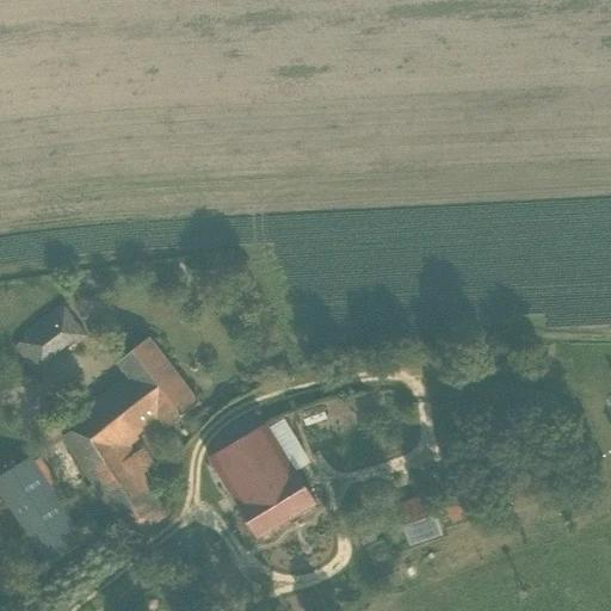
[(45,316),(67,346),(76,339),(79,343),(87,335),(63,303),(45,316)]
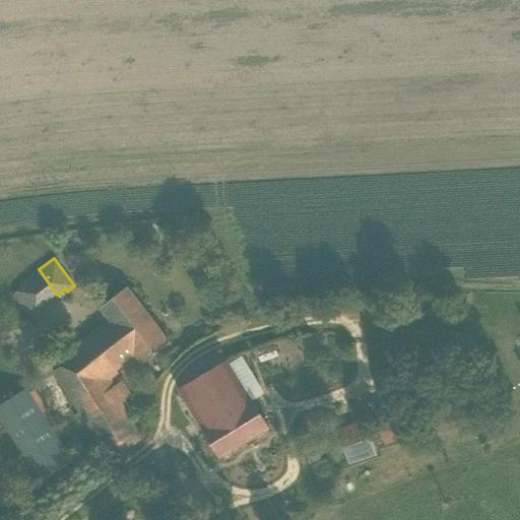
[(143,439),(105,380),(135,353),(142,363),(171,341),(128,286),(101,309),(108,319),(73,346),(75,348),(80,356),(55,373),(110,460),(143,439)]
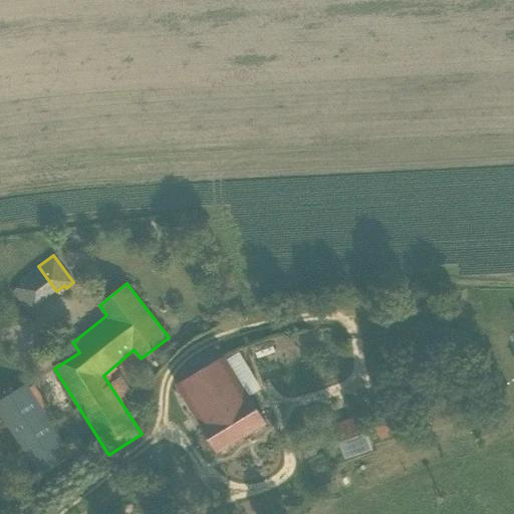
[(201,427),(217,452),(266,423),(250,396),(249,397),(225,356),(176,384),(201,426),(201,427)]
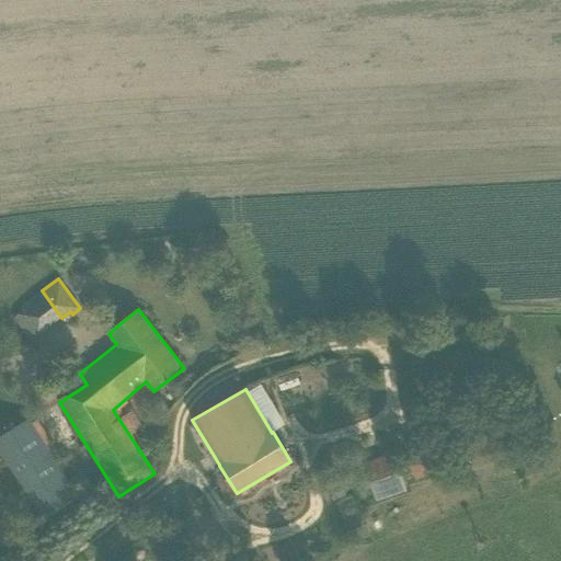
[(78,496),(30,421),(0,438),(0,449),(43,518),(78,496)]
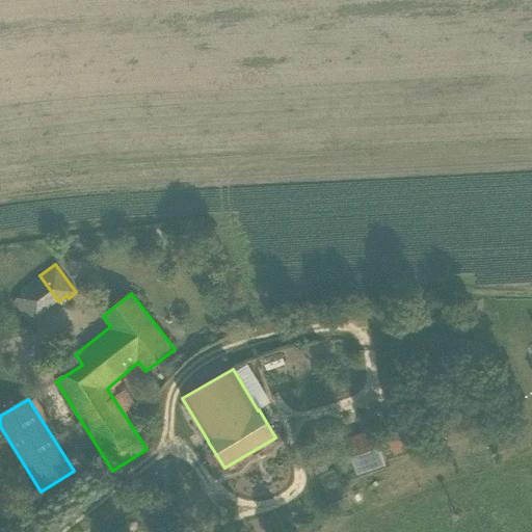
[(425,420),(418,424),(422,431),(429,427),(425,420)]
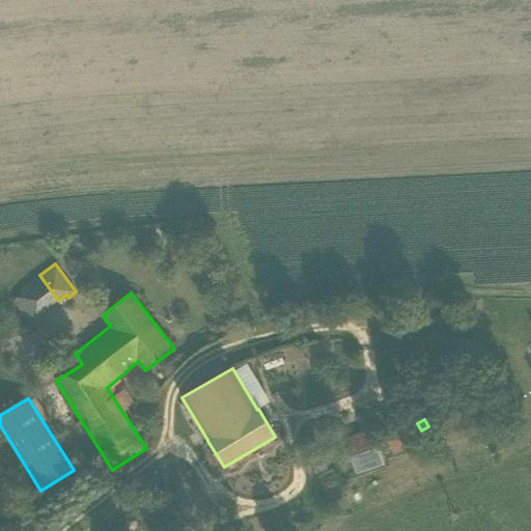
[(344,440),(356,474),(385,465),(372,430),(344,440)]
